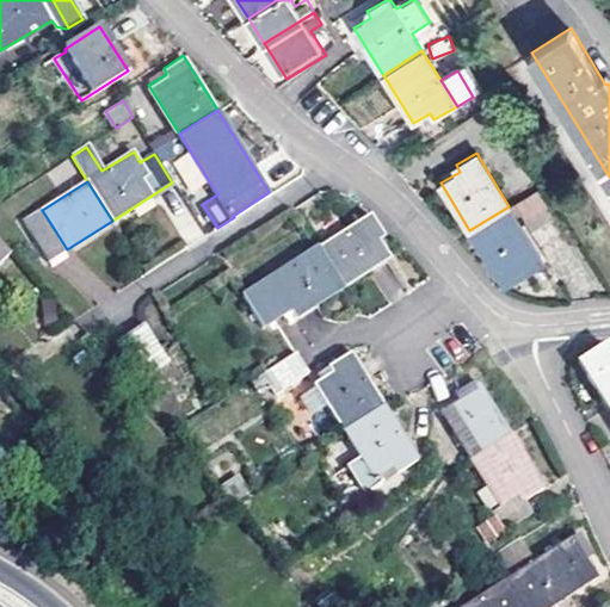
[(515,203),(529,228),(554,214),(538,189),(515,203)]
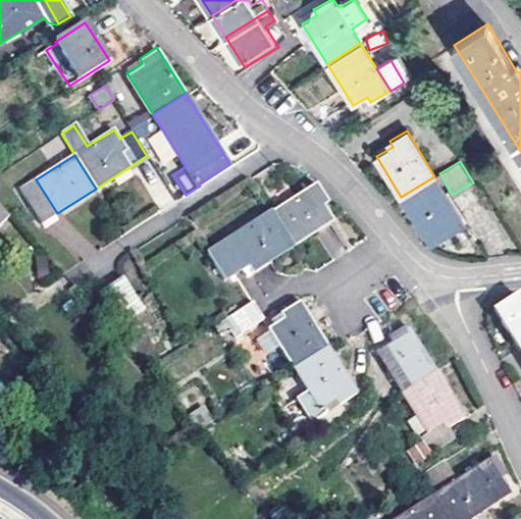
[(461,220),(434,176),(401,197),(428,242),(461,220)]
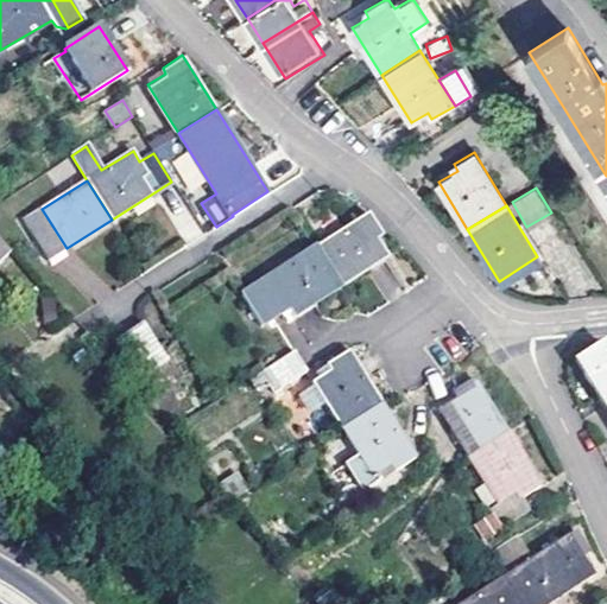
[(48,260),(67,248),(42,209),(24,220),(48,260)]
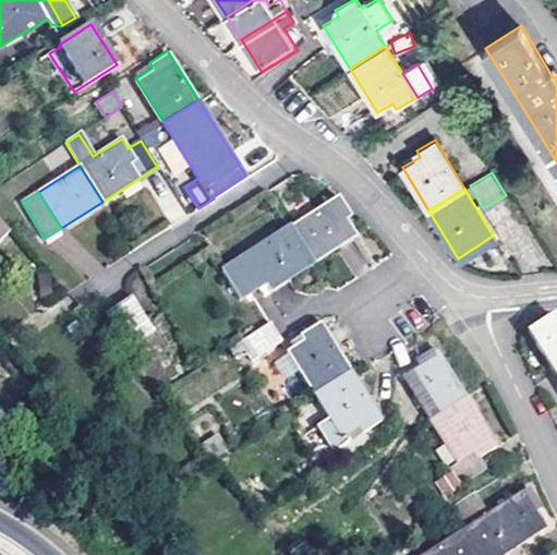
[(350,215),(339,197),(290,229),(311,262),(354,236),(344,219),(350,215)]
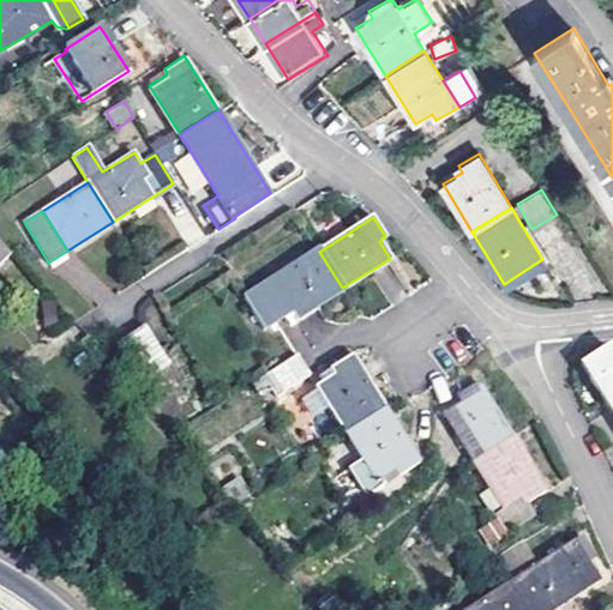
[(319,252),(244,299),(264,328),(290,313),(293,315),(295,318),(342,288),(319,252)]
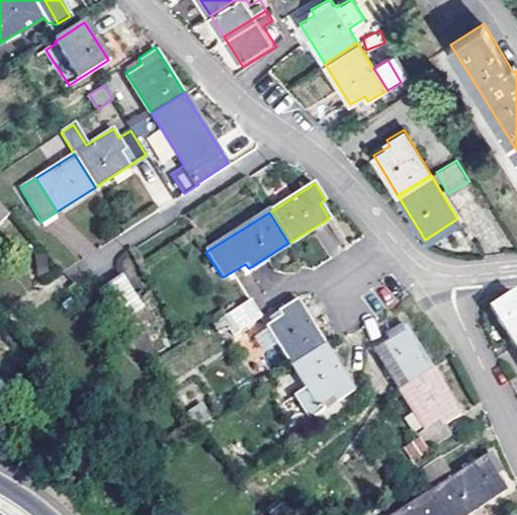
[(121,273),(99,288),(119,320),(142,305),(121,273)]
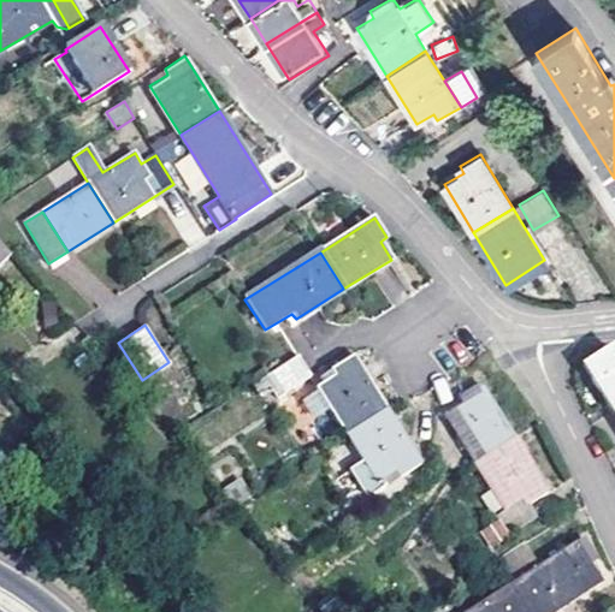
[(613,410),(614,409),(614,358),(608,348),(584,364),(613,410)]
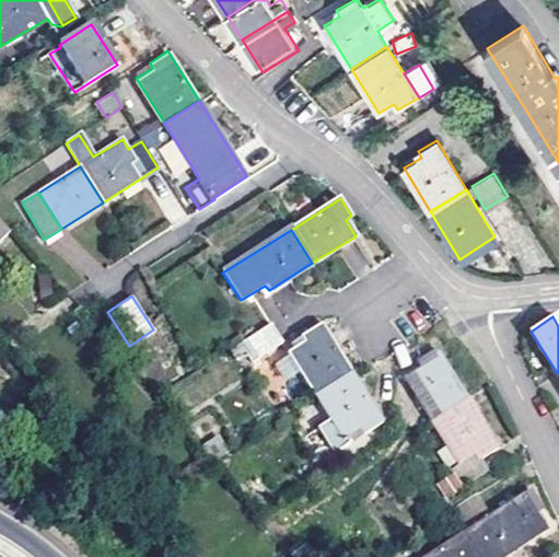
[(280,340),(269,323),(241,341),(254,361),(282,344),(280,340)]
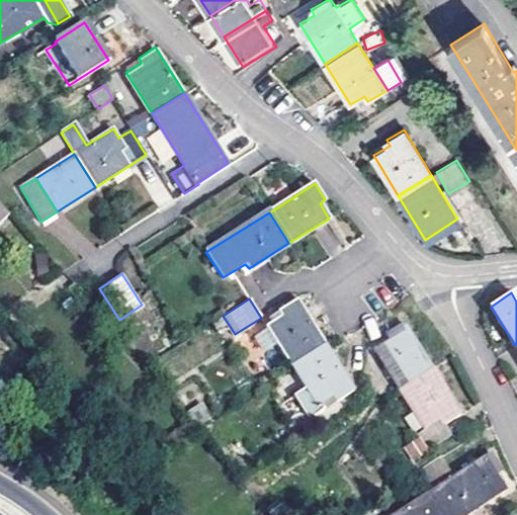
[(317,334),(295,299),(278,312),(281,316),(266,326),(291,365),(323,344),(317,334)]
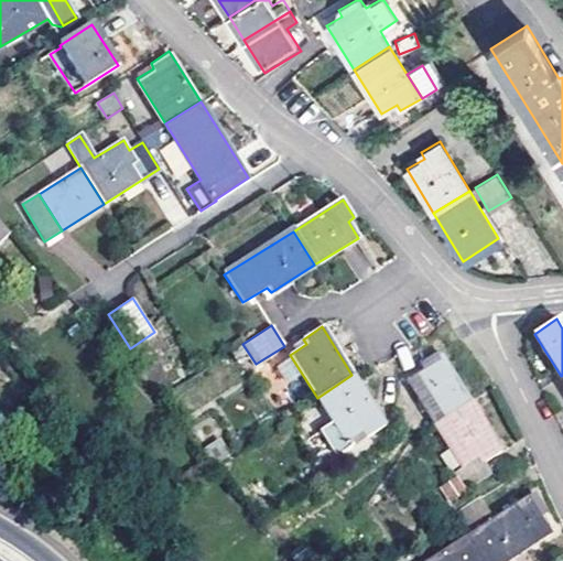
[(467,403),(435,353),(419,364),(421,368),(407,378),(434,424),(467,403)]
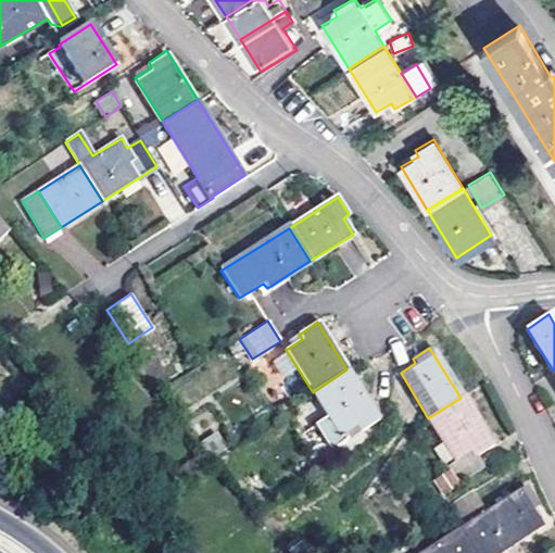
[(347,369),(313,392),(327,415),(314,423),(329,448),(342,439),(340,435),(355,425),(360,430),(378,418),(347,369)]
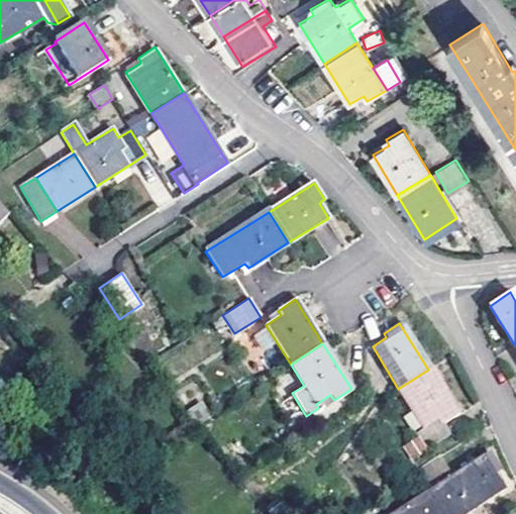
[(456,415),(428,370),(398,389),(422,428),(437,420),(440,424),(456,415)]
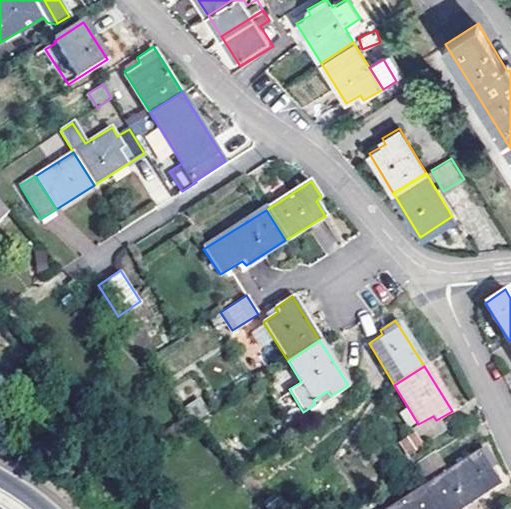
[(202,395),(188,399),(193,415),(208,411),(202,395)]
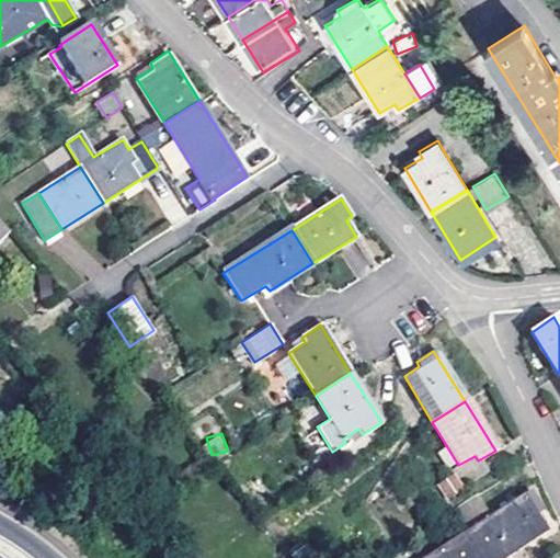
[(447,494),(465,485),(456,470),(440,480),(447,494)]
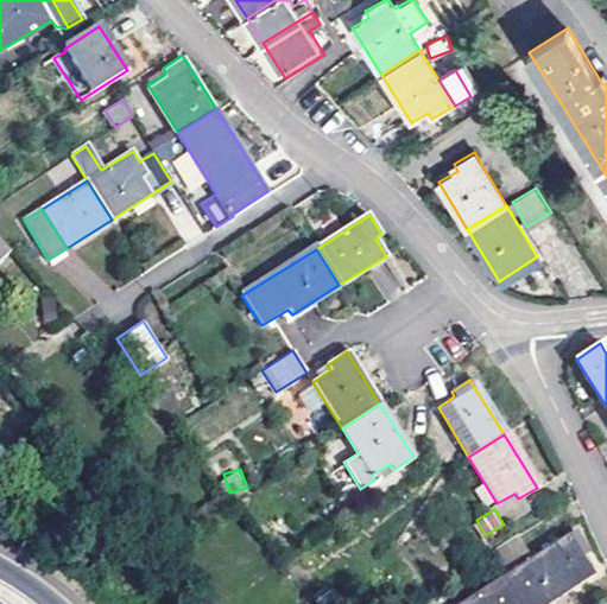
[(573,532),(567,536),(581,560),(588,557),(573,532)]
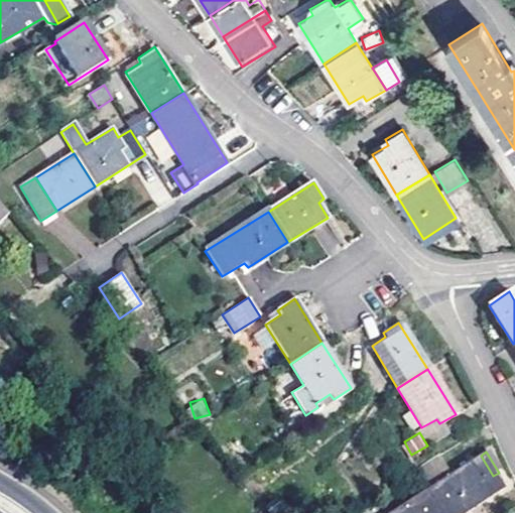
[(449,474),(437,455),(412,471),(423,490),(437,512),(463,512),(501,490),(493,476),(481,456),(449,474)]
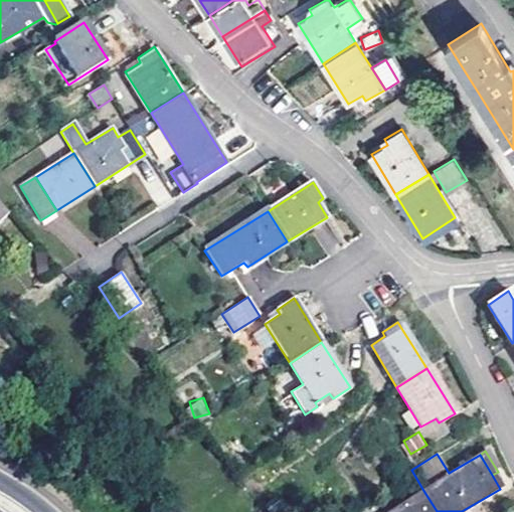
[(437,511),(422,489),(387,511),(437,511)]
